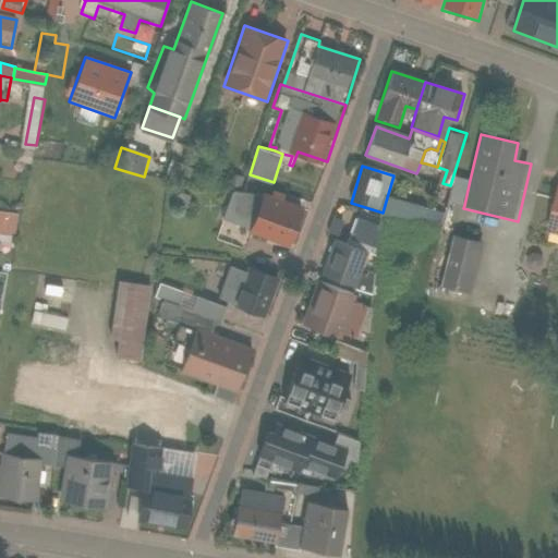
[(464,205),(470,180),(457,177),(450,202),(464,205)]
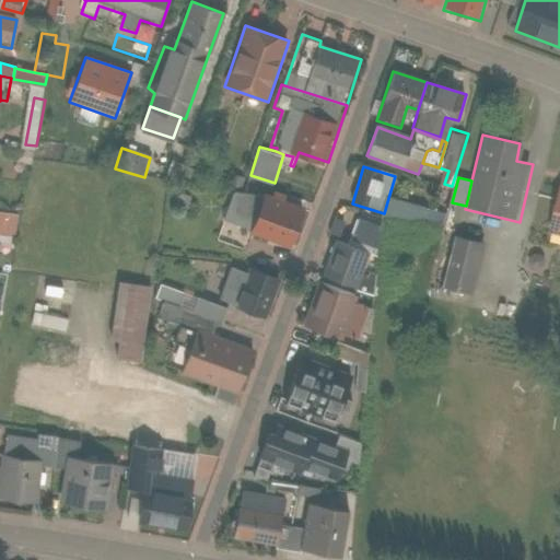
[(559,187),(549,229),(559,231),(559,187)]
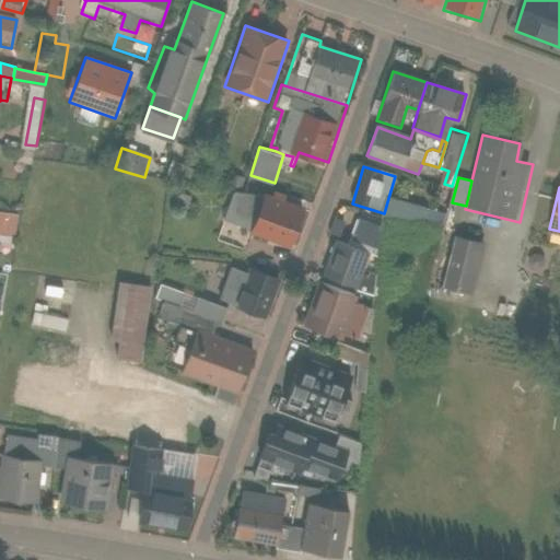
[(249,231),(295,248),(311,209),(265,191),(260,201),(249,231)]
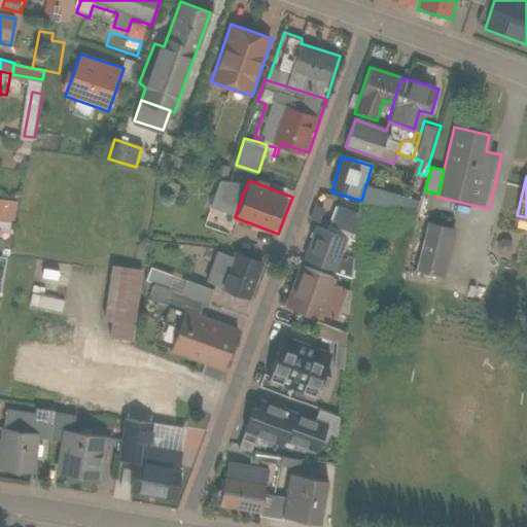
[(245,189),(223,181),(214,209),(235,217),(245,189)]
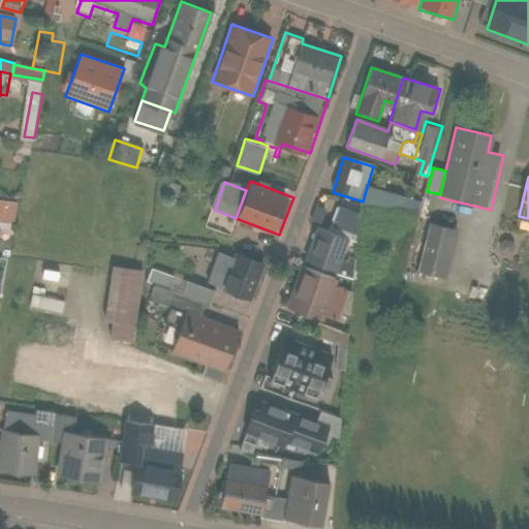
[(415,197),(367,187),(363,201),(411,210),(415,197)]
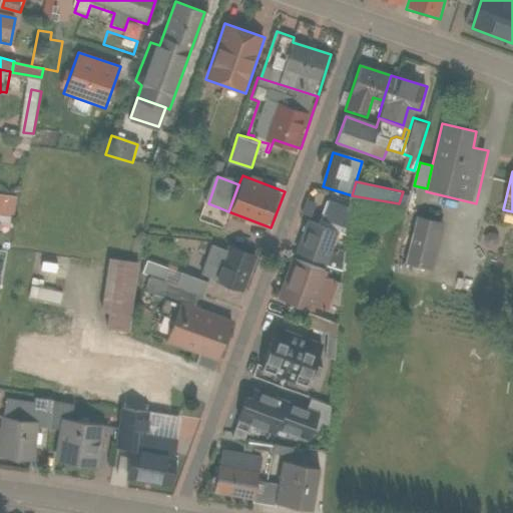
[(24,199),(0,195),(0,215),(21,219),(24,199)]
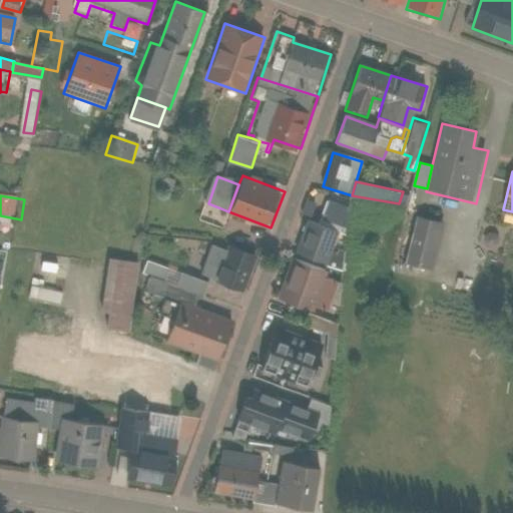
[(328,198),(319,223),(339,230),(328,265),(330,266),(342,268),(348,209),(328,198)]
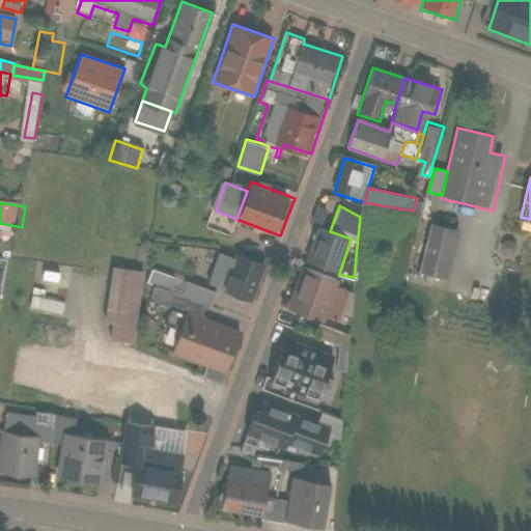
[(458,230),(429,223),(418,272),(447,279),(458,230)]
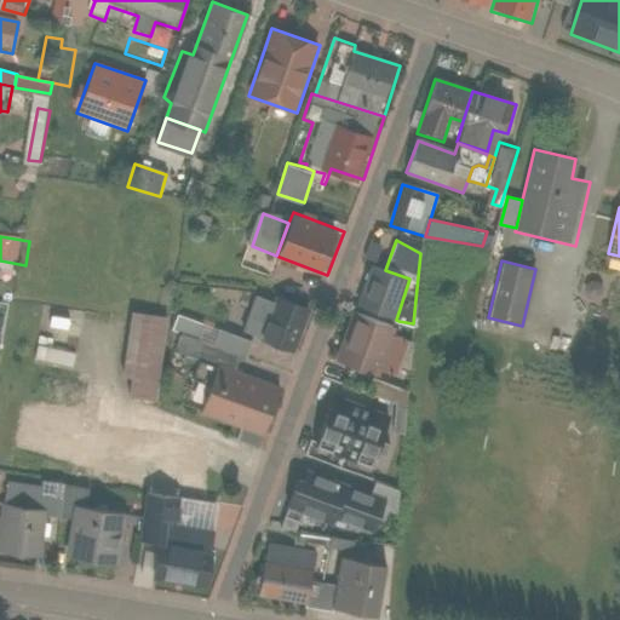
[(385,270),(368,265),(355,306),(396,320),(409,279),(385,270)]
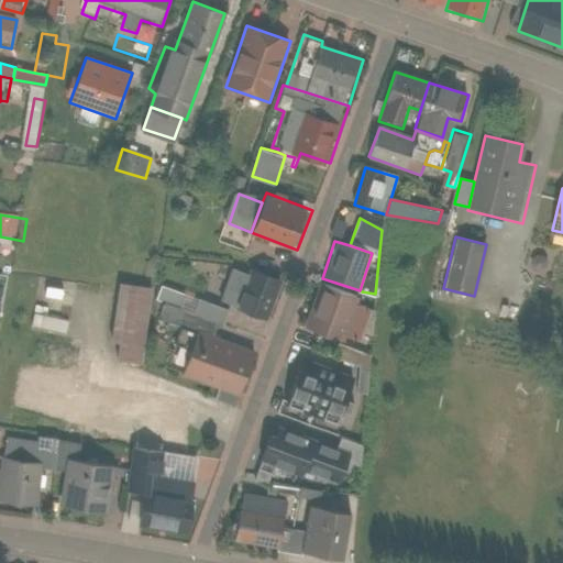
[(233,273),(220,302),(267,322),(283,286),(253,274),(250,280),(233,273)]
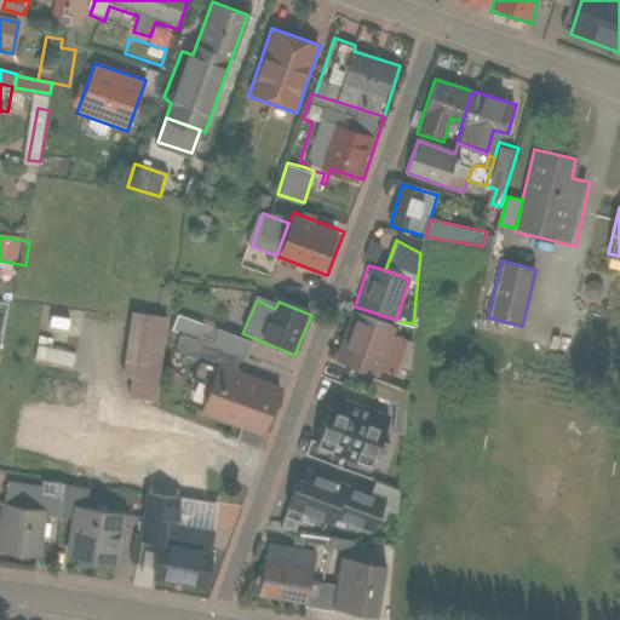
[(174,320),(136,314),(126,377),(137,378),(135,399),(161,402),(174,320)]
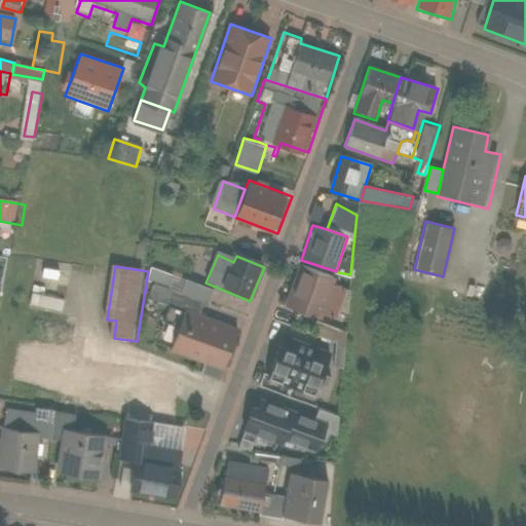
[(339,278),(301,266),(288,307),(330,322),(333,312),(342,315),(350,291),(336,287),(339,278)]
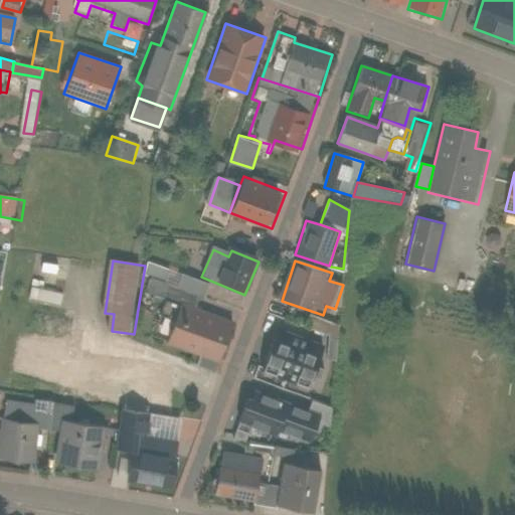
[(147,289),(181,302),(195,308),(205,283),(181,274),(180,275),(156,266),(147,289)]
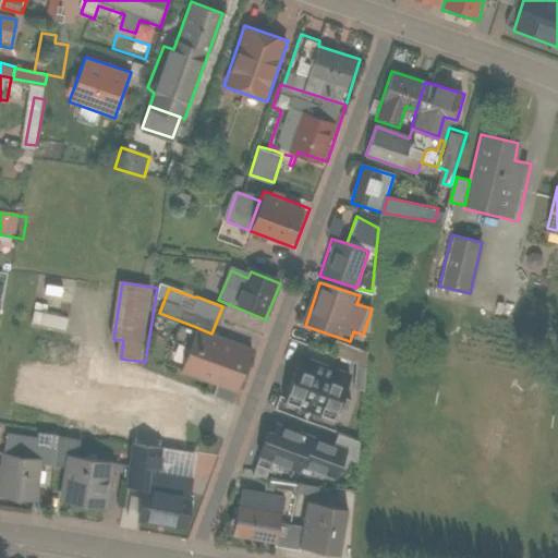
[(70,328),(71,317),(39,311),(37,322),(70,328)]
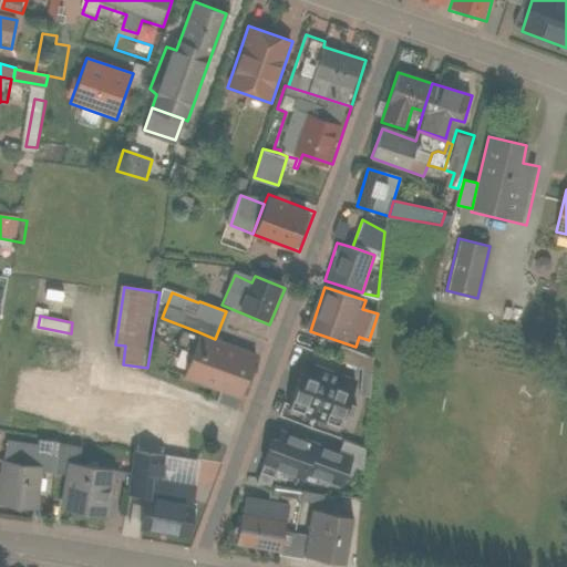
[(183,374),(243,398),(259,354),(215,339),(199,332),(183,374)]
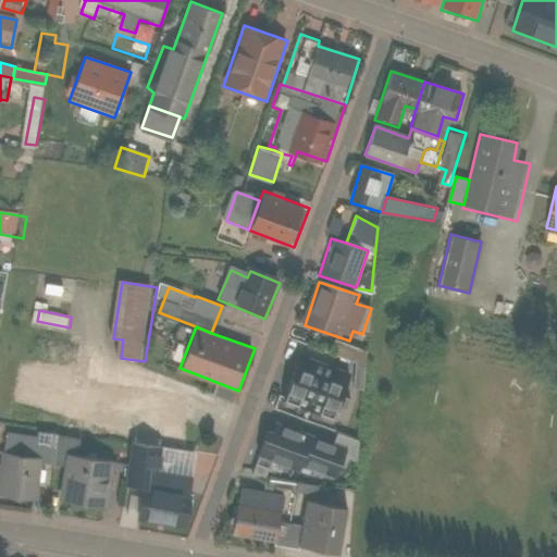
[(305,360),(289,400),(339,420),(356,380),(305,360)]
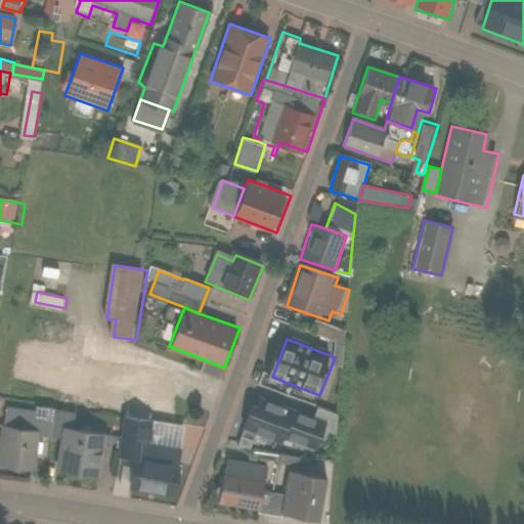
[(242,428),(279,443),(282,436),(315,449),(325,423),(262,397),(257,408),(251,405),(242,428)]
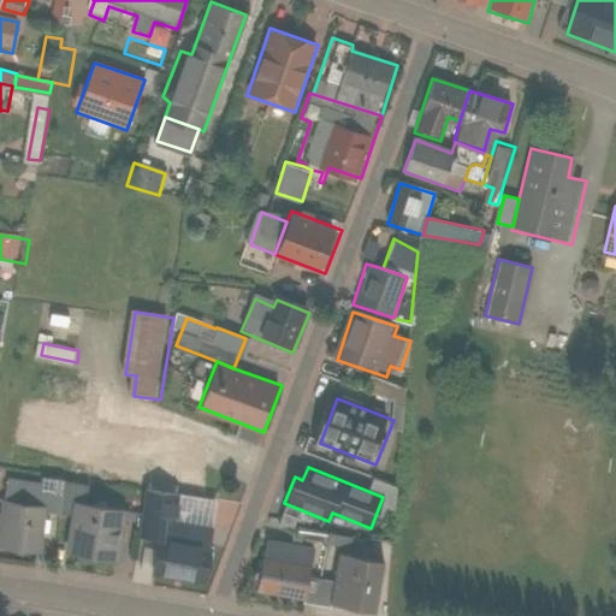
[(7,481),(4,501),(47,509),(67,513),(70,499),(89,503),(92,489),(42,480),(41,489),(7,481)]
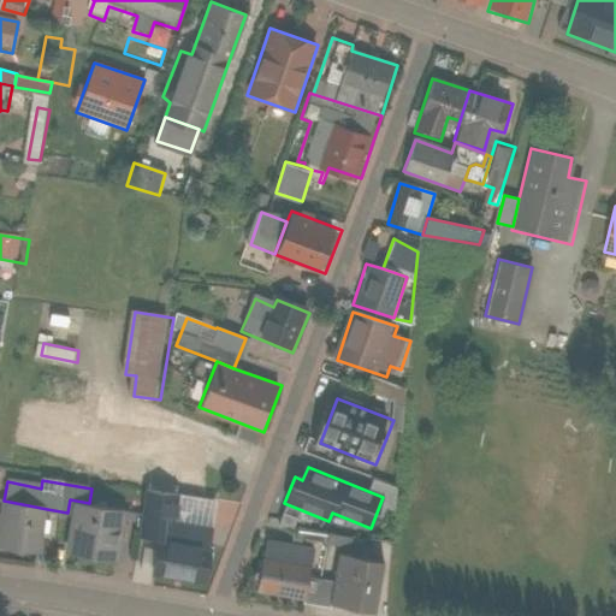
[(140,532),(154,534),(161,491),(146,489),(140,532)]
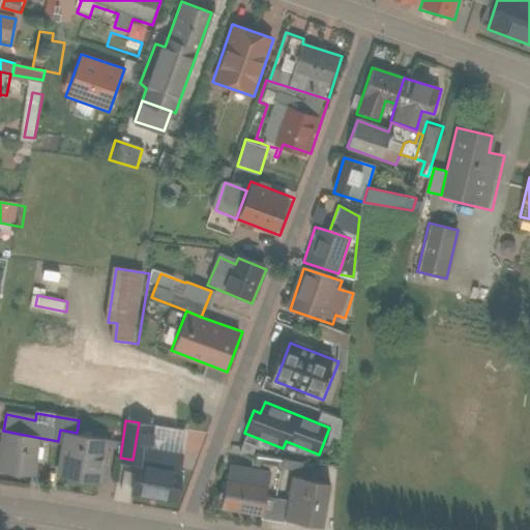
[(133,464),(141,465),(143,448),(144,444),(150,445),(152,445),(155,425),(139,422),(133,460),(133,464)]
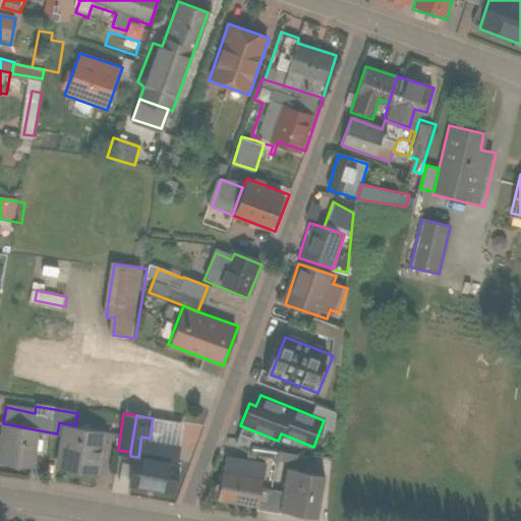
[(153,418),(150,438),(148,438),(148,442),(179,447),(183,422),(153,418)]
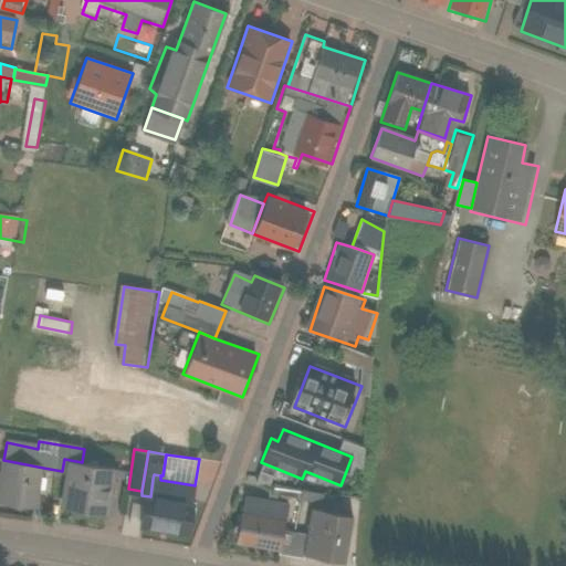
[(55,506),(111,517),(119,470),(82,462),(64,459),(62,471),(55,506)]
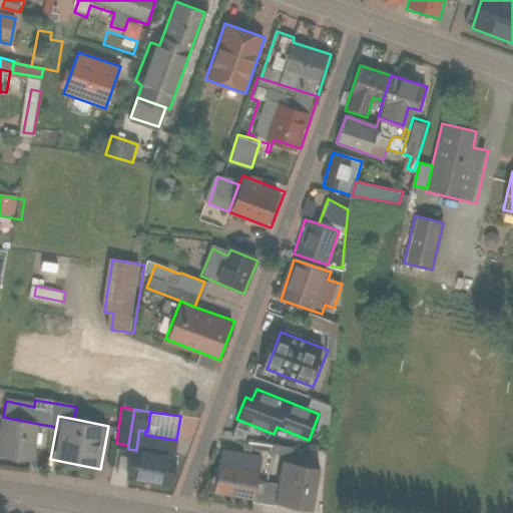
[(39,424),(3,417),(0,432),(0,458),(31,464),(39,424)]
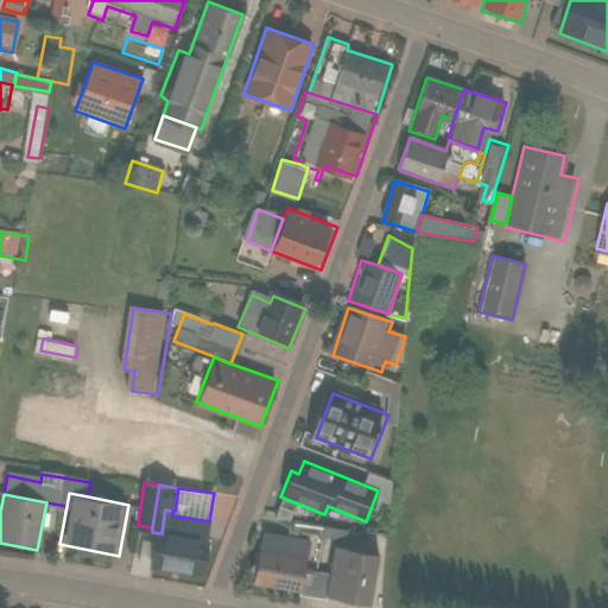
[(156,569),(203,576),(208,540),(207,540),(209,521),(172,515),(164,514),(162,533),(156,569)]
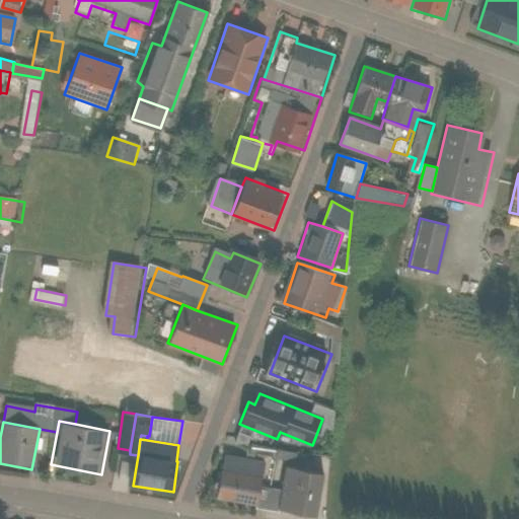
[(266,461),(227,454),(219,496),(258,503),(261,487),(266,461)]
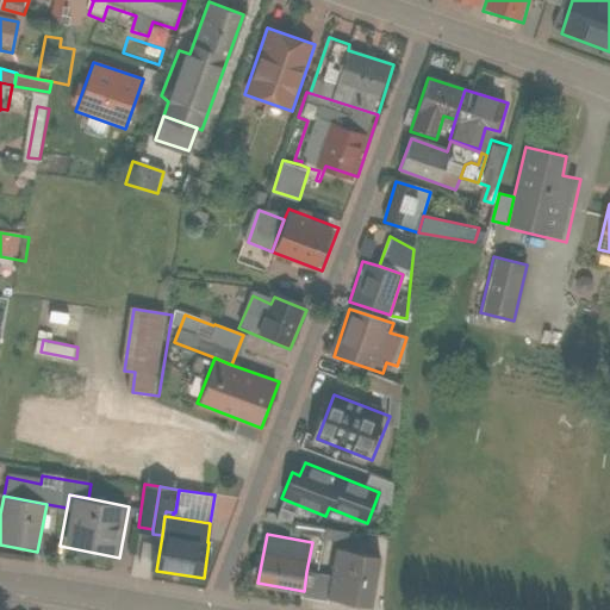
[(330,576),(306,572),(304,591),(303,598),(371,609),(379,554),(335,547),(330,576)]
